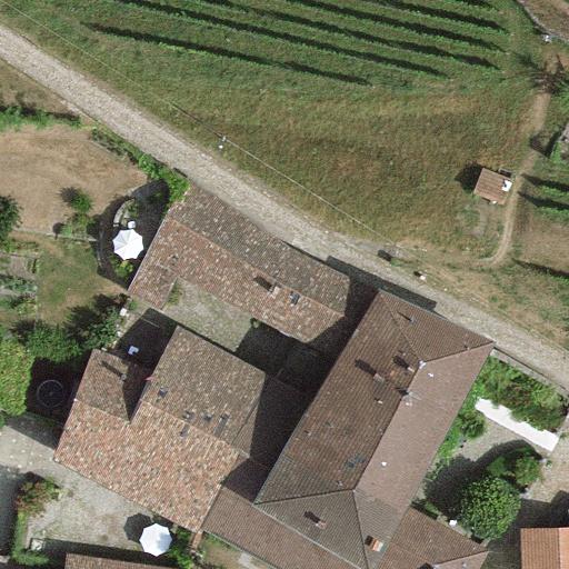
[(176,326),(312,399),(378,289),(286,248),(182,175),(122,291),(176,326)]
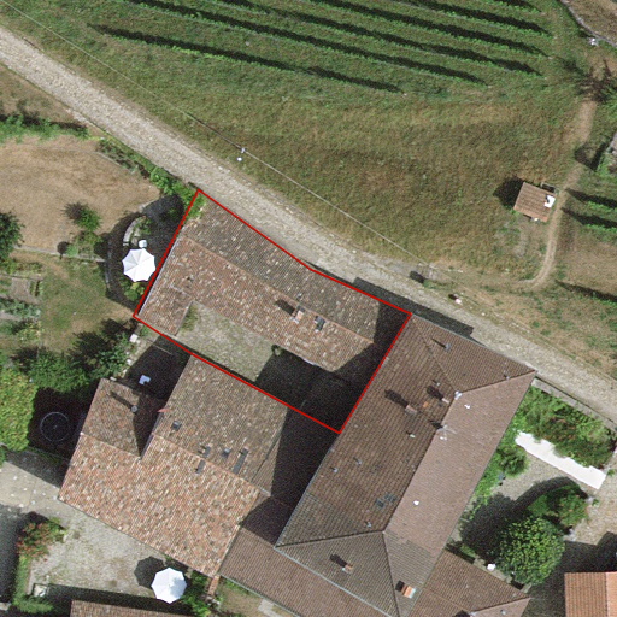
[(433,565),(444,550),(535,371),(410,313),(339,433),(301,493),(433,565)]
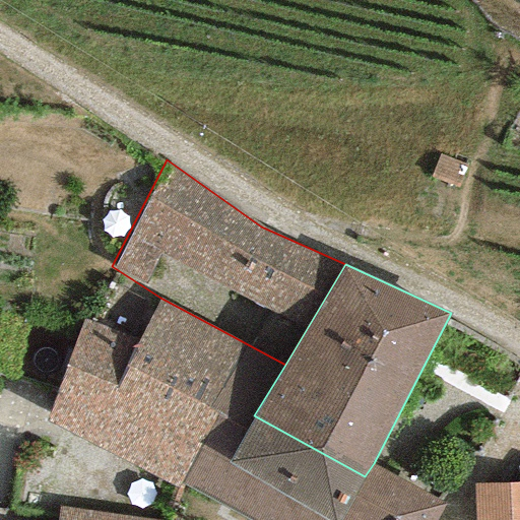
[(254,415),(285,365),(160,298),(137,343),(81,319),(48,421),(177,488),(181,482),(219,413),(245,430),(254,415)]
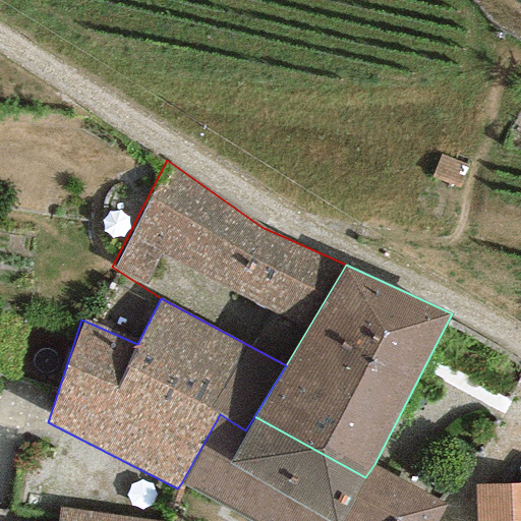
[(365,477),(254,416),(245,430),(220,414),(181,483),(248,520),(435,520),(444,505),(374,464),(365,477)]
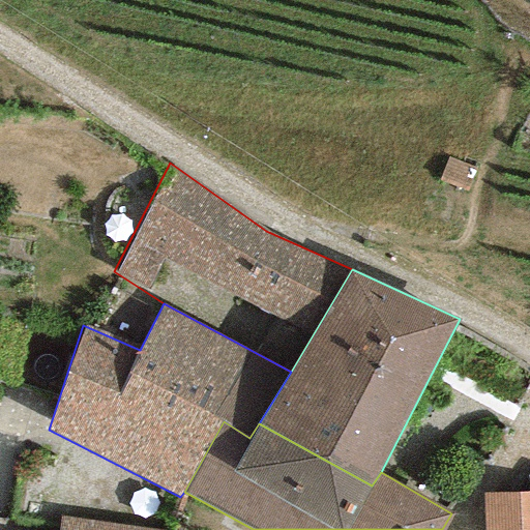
[(529,529),(529,493),(481,495),(482,529),(529,529)]
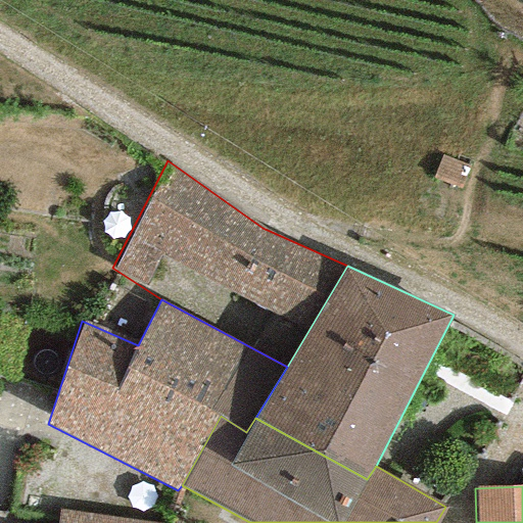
[(149,522),(58,512),(56,522),(149,522)]
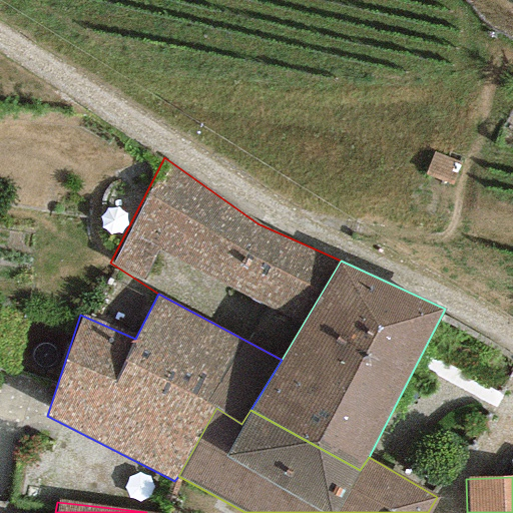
All buildings are outlined.
